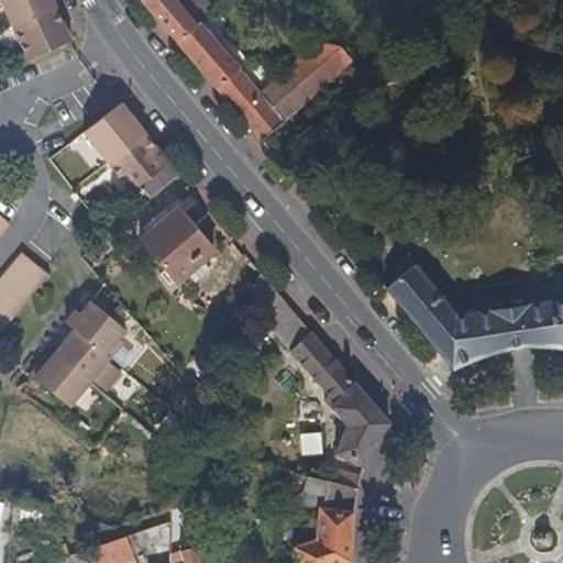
[(56,9),(52,0),(0,0),(14,30),(56,9)]
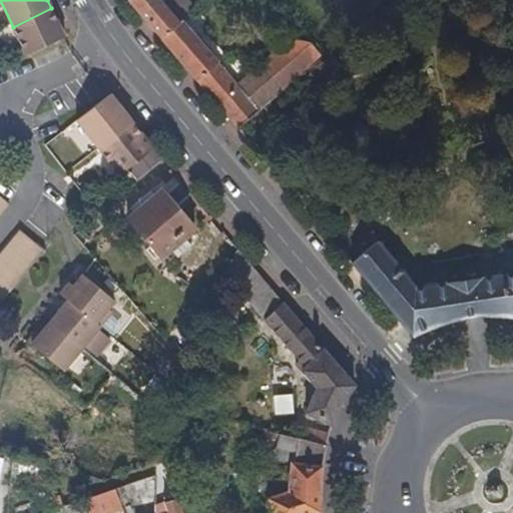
[(183,21),(194,8),(187,0),(165,0),(162,3),(160,0),(130,0),(136,8),(149,22),(163,39),(183,21)]
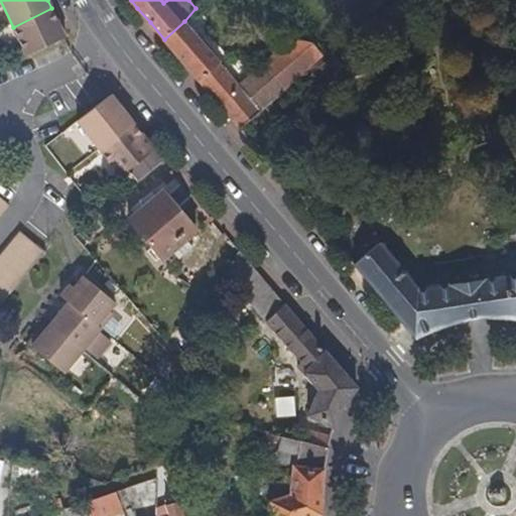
[(365,20),(349,0),(338,0),(334,4),(354,29),(365,20)]
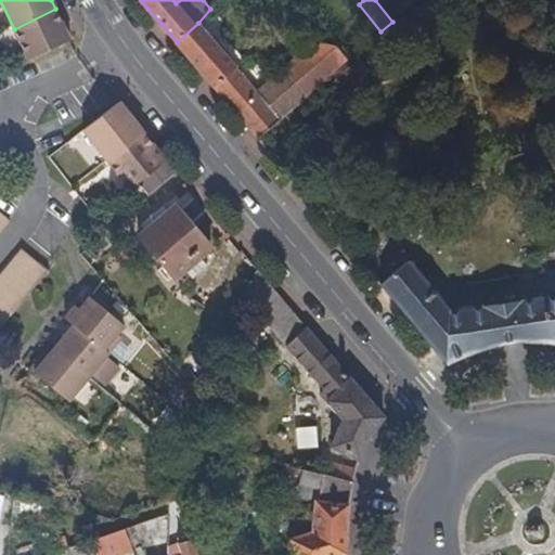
[(403,12),(392,0),(375,0),(392,22),(403,12)]
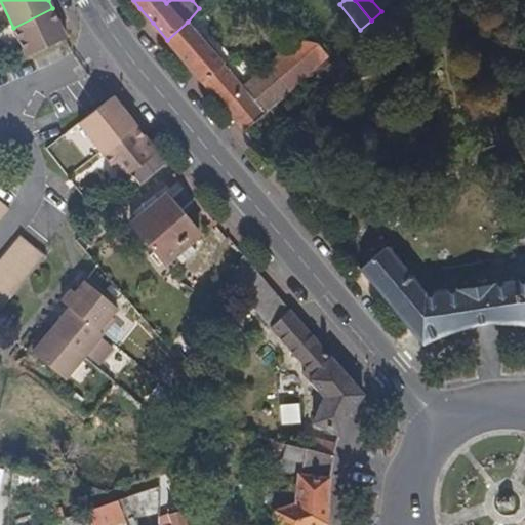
[(392,2),(390,0),(371,0),(381,11),(392,2)]
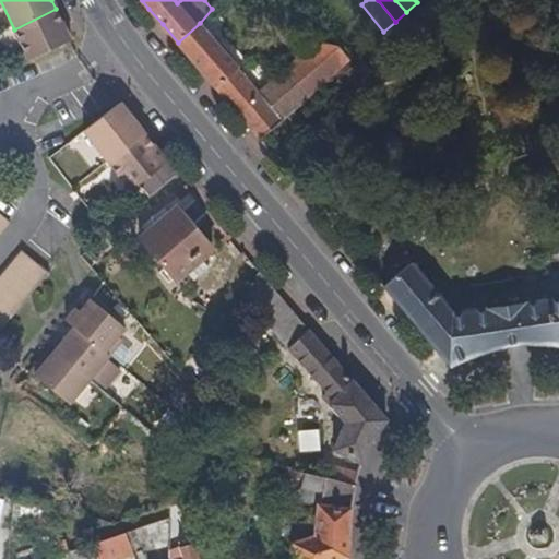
[(73,43),(56,9),(14,30),(31,63),(73,43)]
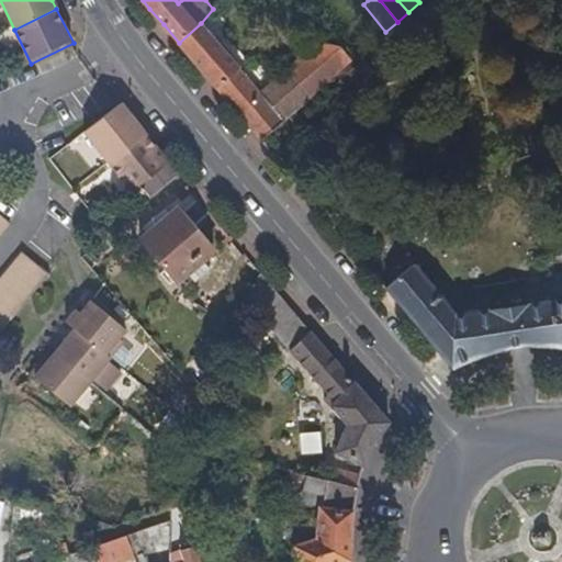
[(307,99),(319,88),(324,85),(330,79),(352,60),(341,47),(321,44),(270,87),(228,37),(220,44),(201,23),(179,43),(192,57),(212,80),(261,139),(276,127),(289,115),(307,99)]
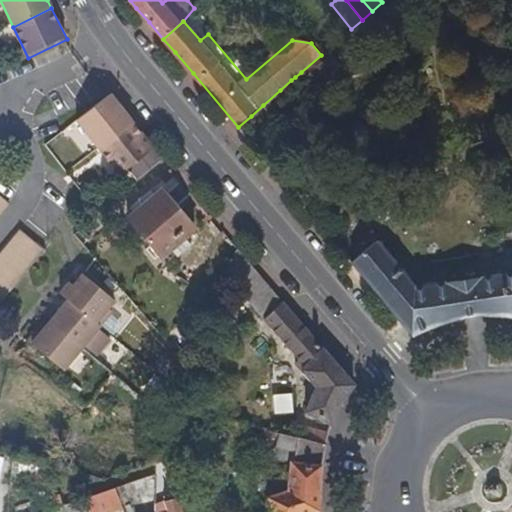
[(316,90),(343,67),(328,49),(321,55),(301,72),(316,90)]
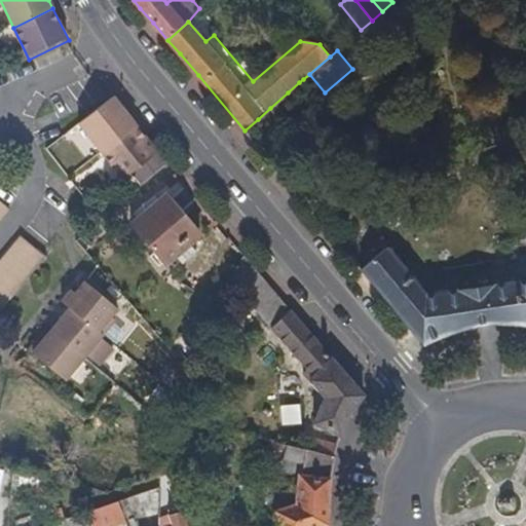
[(311,88),(303,79),(299,82),(307,91),(311,88)]
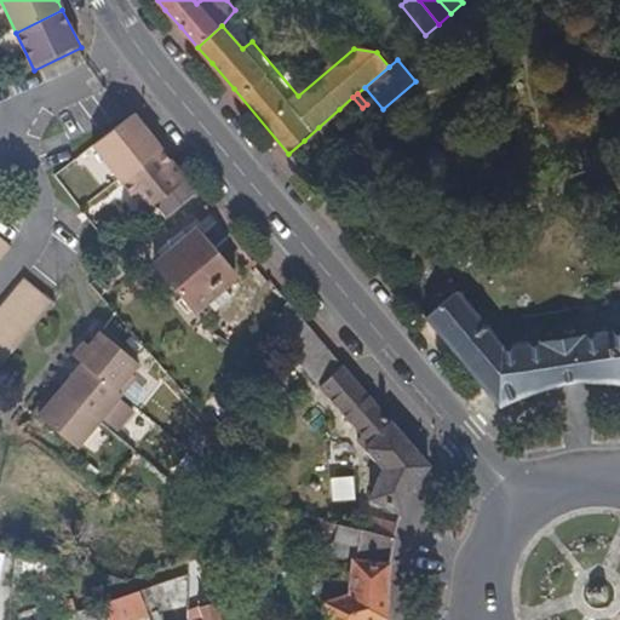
[(348,120),(362,108),(352,97),(339,109),(348,120)]
